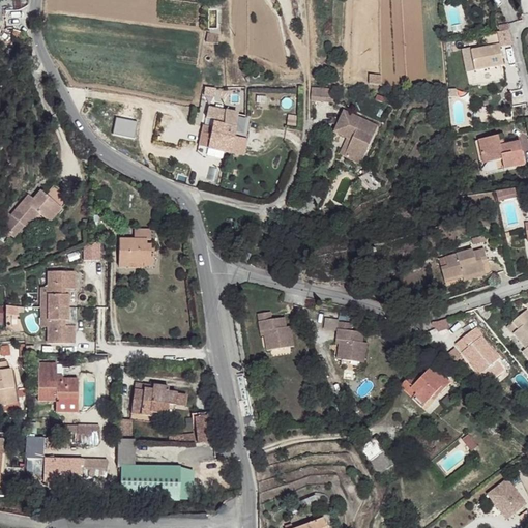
[(216,31),(208,30),(207,38),(215,39),(216,31)]
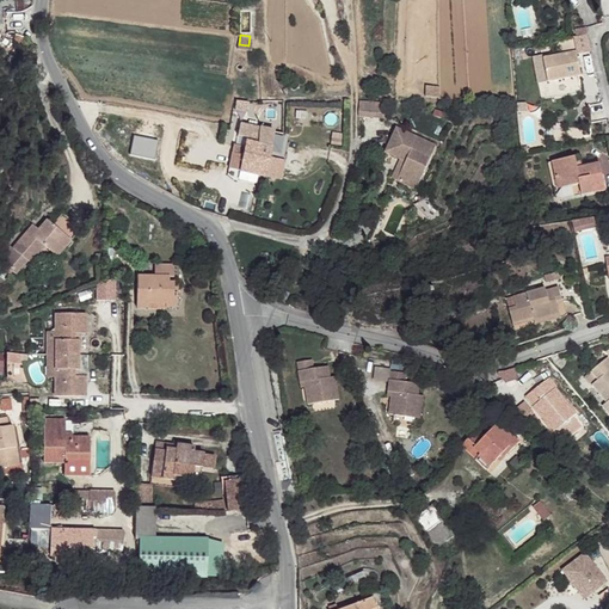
[(573,50),(541,57),(545,81),(567,77),(578,74),(573,50)]
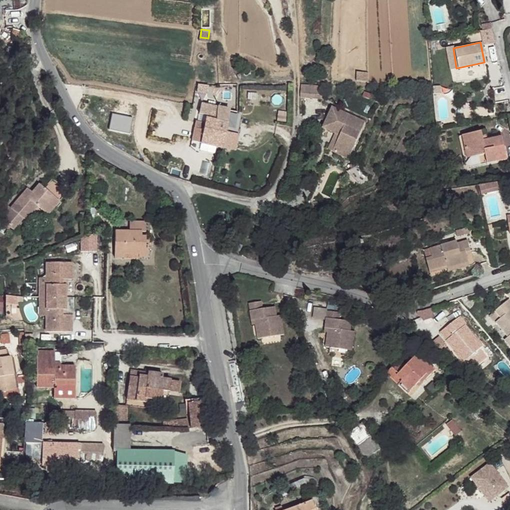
[(321,81),(301,80),(300,89),(320,90),(321,81)]
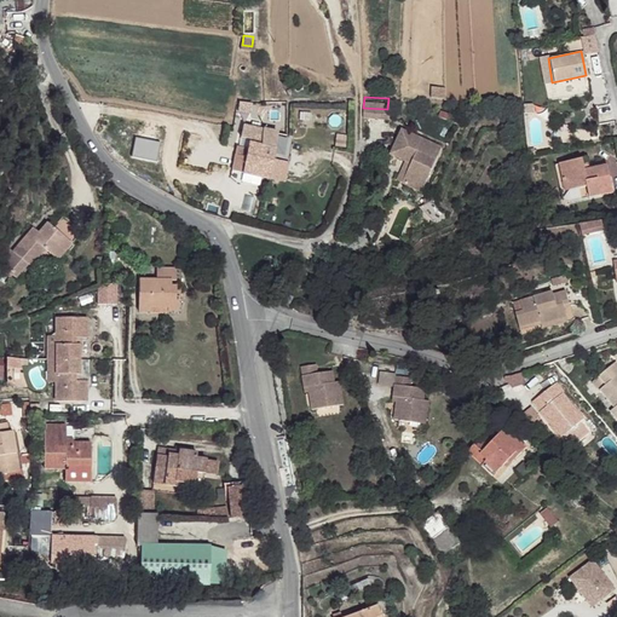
[(438,140),(398,121),(385,146),(402,155),(405,157),(398,176),(416,184),(438,140)]
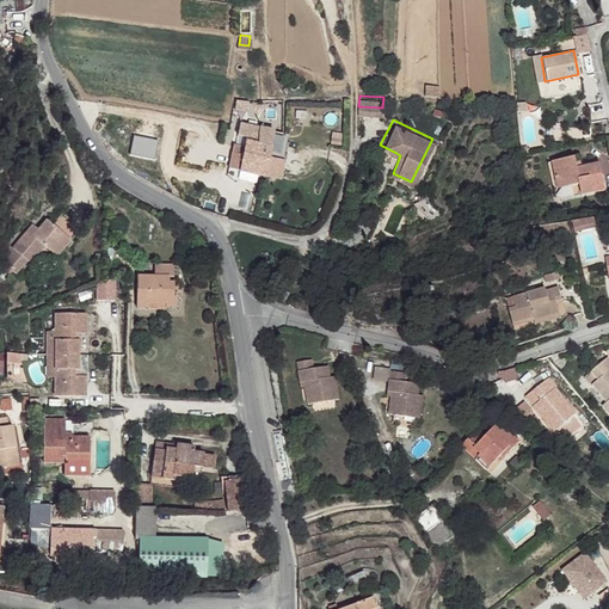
[(259,124),(239,121),(237,133),(245,135),(243,145),(238,145),(235,151),(232,149),(228,165),(264,173),(270,145),(256,141),(259,124)]
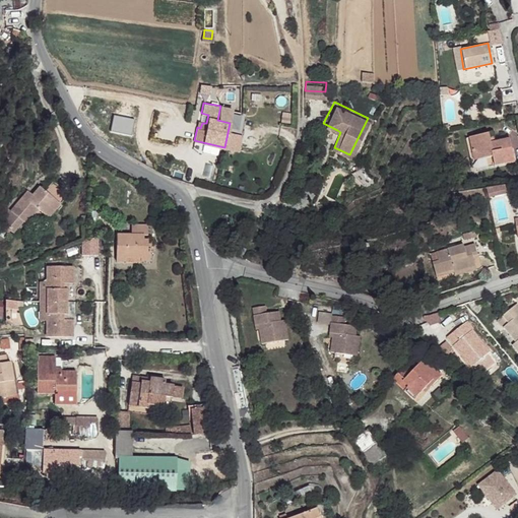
[(221,106),(220,106),(217,120),(230,123),(234,109),(221,106)]
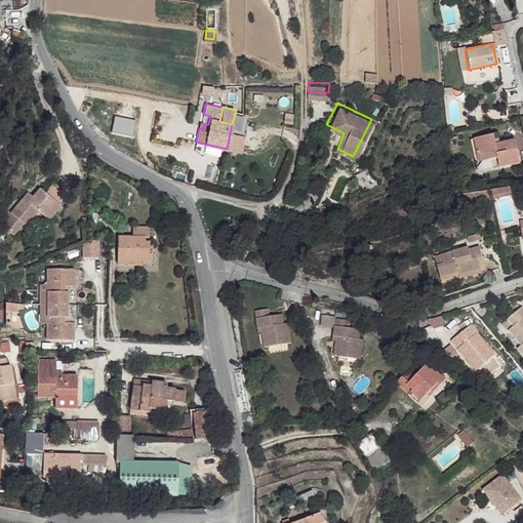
[(494,130),(475,134),(478,150),(482,150),(484,158),(499,156),(500,164),(520,160),(516,137),(501,139),(496,141),(494,130)]
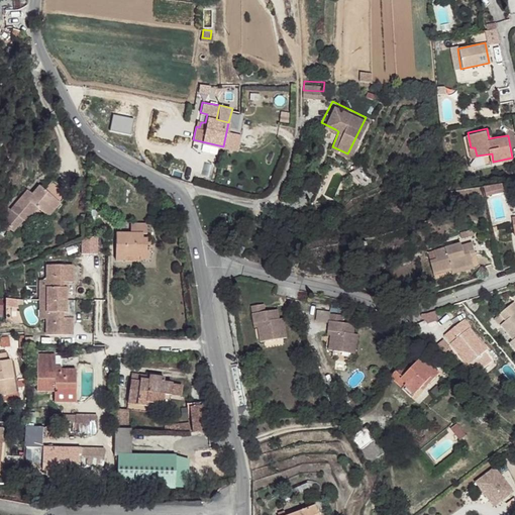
[(338,131),(335,129),(328,144),(332,146),(338,131)]
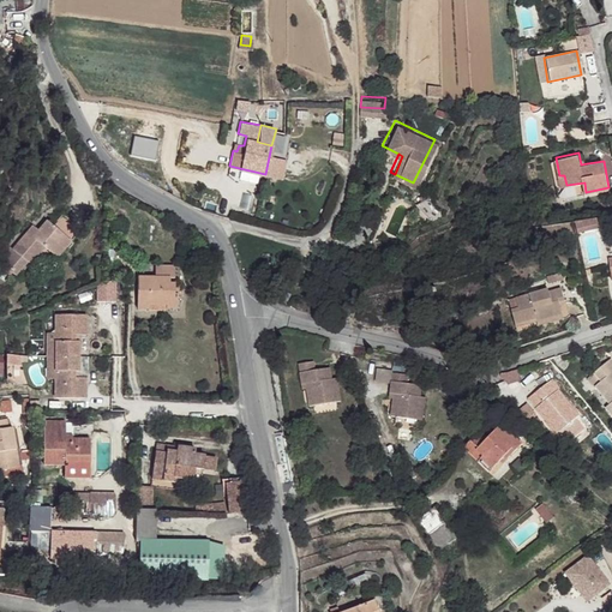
[(60,211),(53,220),(54,229),(65,244),(79,227),(60,211)]
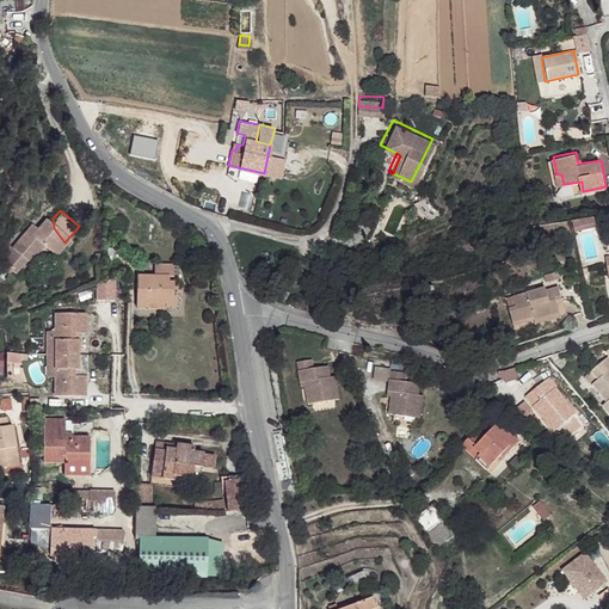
[(598,225),(597,214),(572,217),(574,228),(598,225)]
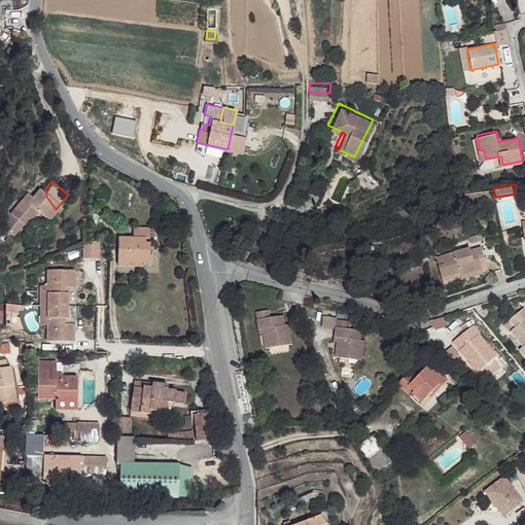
[(46,197),(45,188),(44,190),(39,186),(38,188),(46,197)]
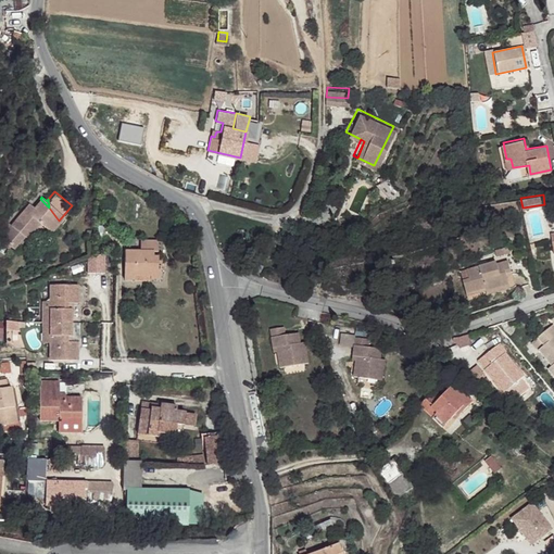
[(49,208),(40,199),(33,208),(27,213),(23,210),(15,218),(0,237),(13,248),(24,236),(23,235),(29,226),(33,229),(39,223),(51,231),(59,221),(49,208)]
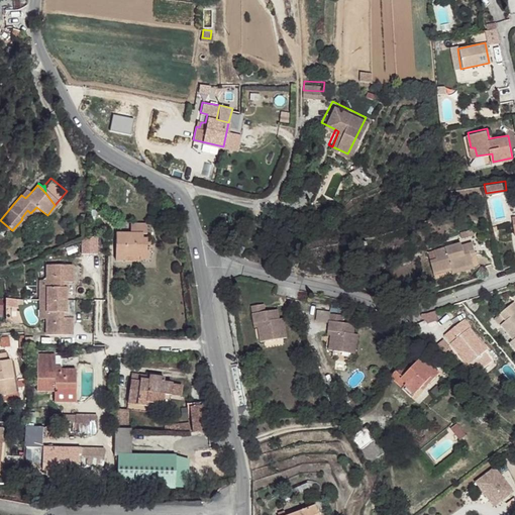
[(30,193),(26,189),(21,195),(25,198),(30,193)]
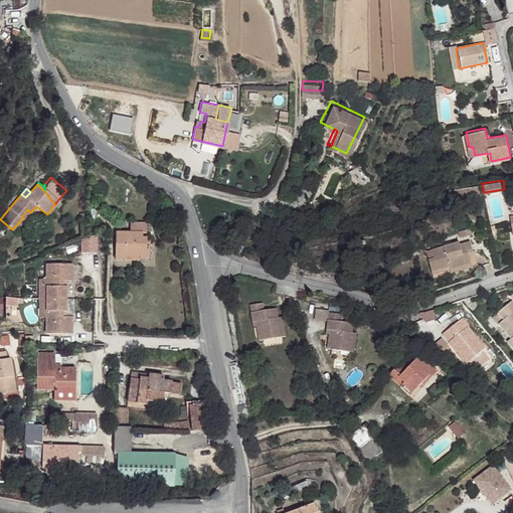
[(30,212),(27,209),(21,217),(22,218),(25,220),(30,212)]
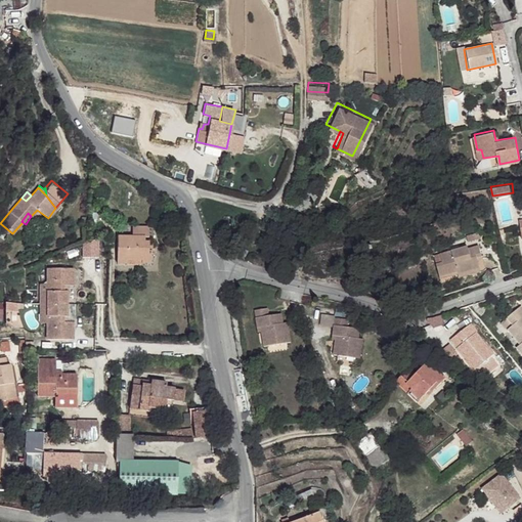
[(149,230),(131,229),(131,237),(118,237),(118,265),(129,265),(129,260),(142,260),(142,265),(153,265),(153,247),(149,247),(149,244),(146,244),(146,240),(149,240),(149,230)]
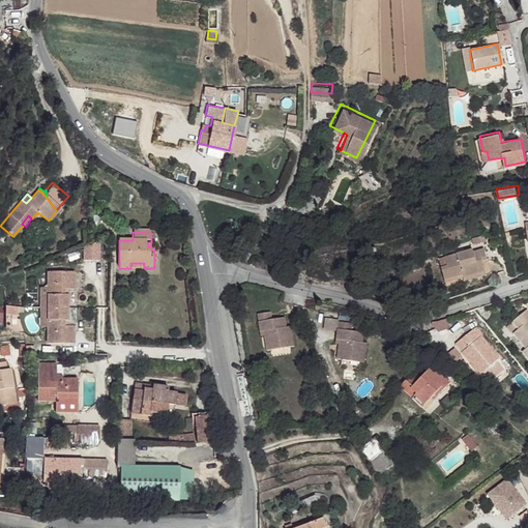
[(80,243),(81,260),(98,258),(97,242),(80,243)]
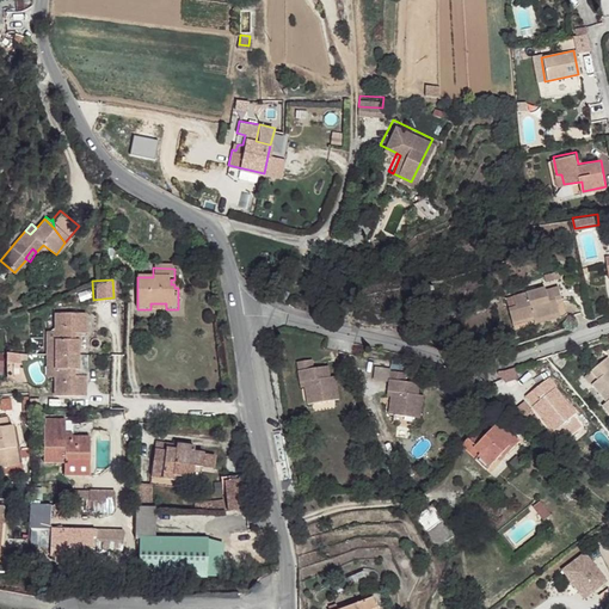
[(278,287),(270,283),(268,290),(275,294),(278,287)]
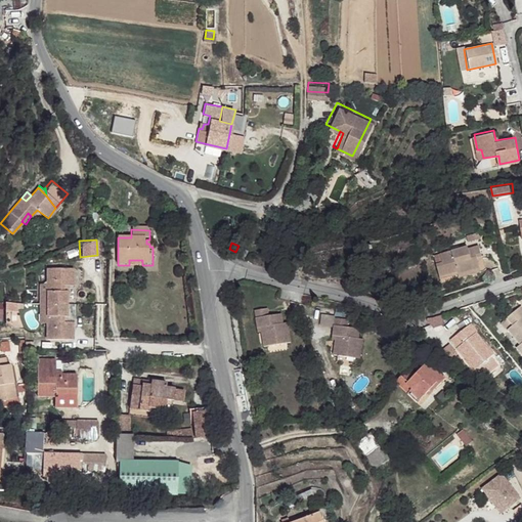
[(245,250),(238,246),(235,252),(242,255),(245,250)]
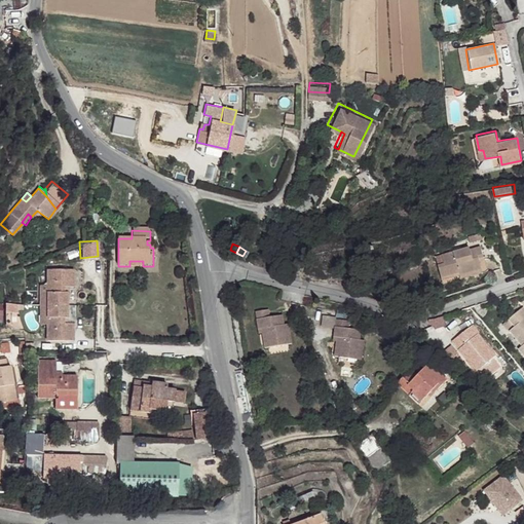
[(468,247),(441,252),(444,267),(437,269),(440,282),(484,272),(479,248),(469,250),(468,247)]
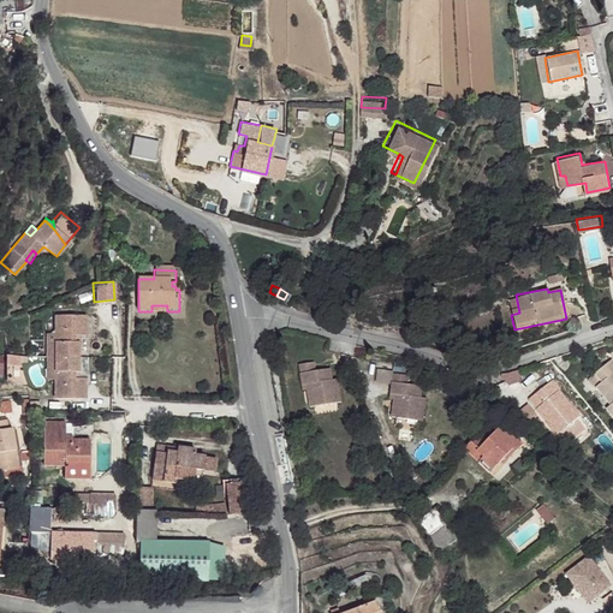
[(85,315),(55,315),(55,334),(55,358),(57,380),(57,398),(87,398),(85,379),(75,379),(75,372),(79,370),(79,343),(75,343),(75,335),(85,335),(85,315)]
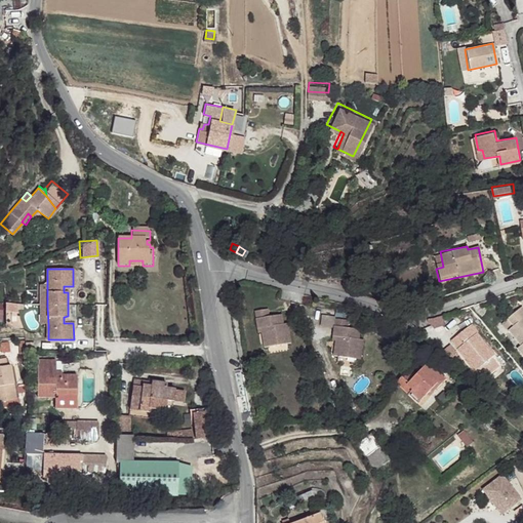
[(522,309),(522,305),(517,299),(503,312),(509,320),(504,324),(509,330),(517,339),(522,347),(522,312),(522,311),(522,309)]
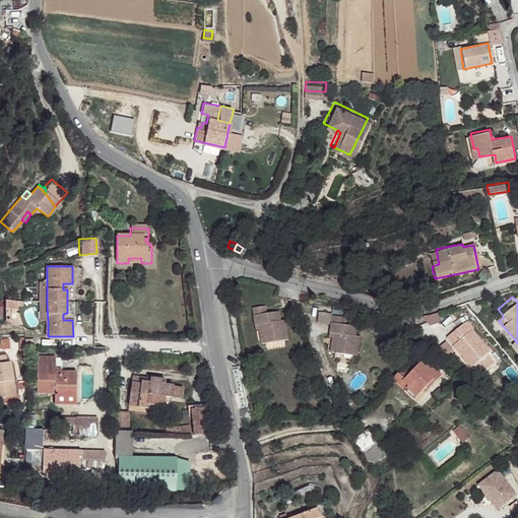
[(466,325),(458,318),(442,336),(450,343),(462,353),(463,351),(473,360),(481,367),(496,350),(488,342),(466,325)]
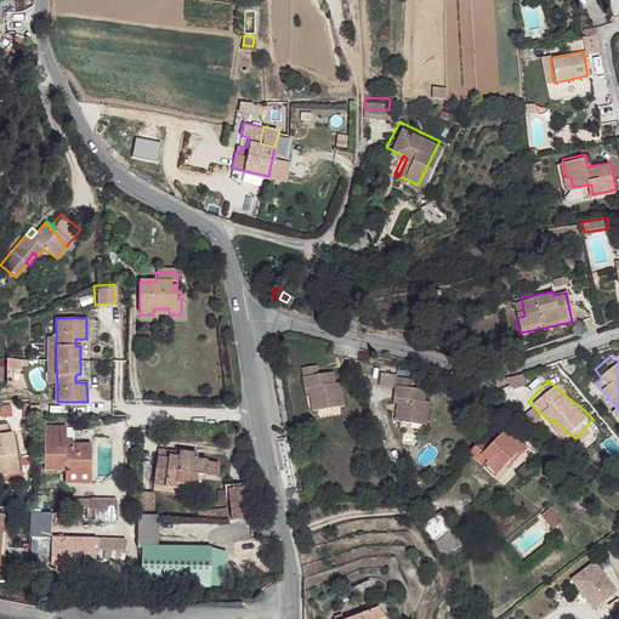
[(397,397),(381,396),(381,419),(385,418),(386,424),(386,441),(418,439),(416,418),(413,418),(413,404),(397,405),(397,397)]
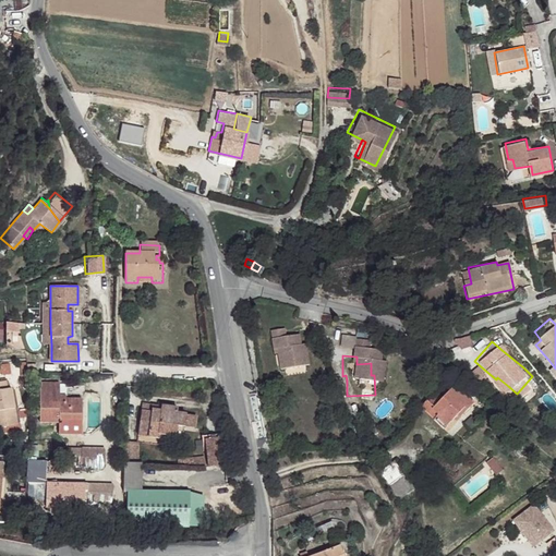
[(268,358),(256,361),(262,381),(265,379),(267,384),(272,399),(298,390),(291,371),(287,372),(283,362),(270,366),(268,358)]
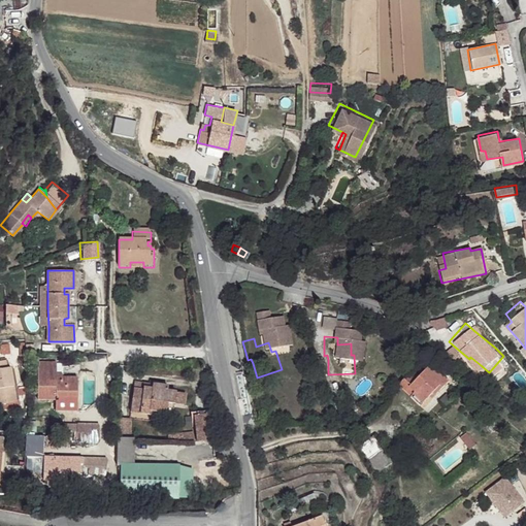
[(525,355),(525,349),(520,341),(516,346),(525,356),(525,355)]
